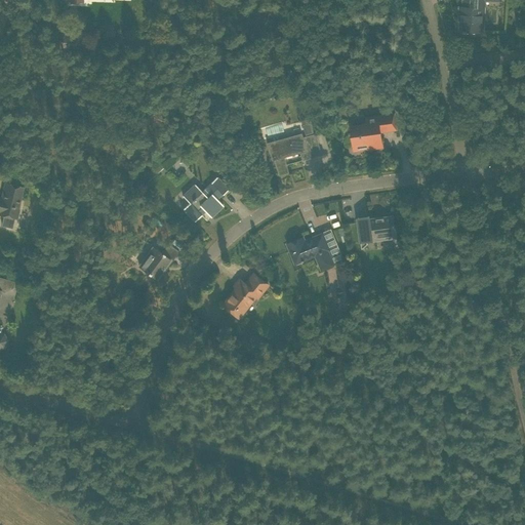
[(500,2),(500,0),(463,0),(463,7),(459,7),(459,14),(461,14),(461,19),(460,19),(460,31),(463,31),(463,32),(467,32),(467,31),(483,32),(484,8),(484,1),(500,2)]
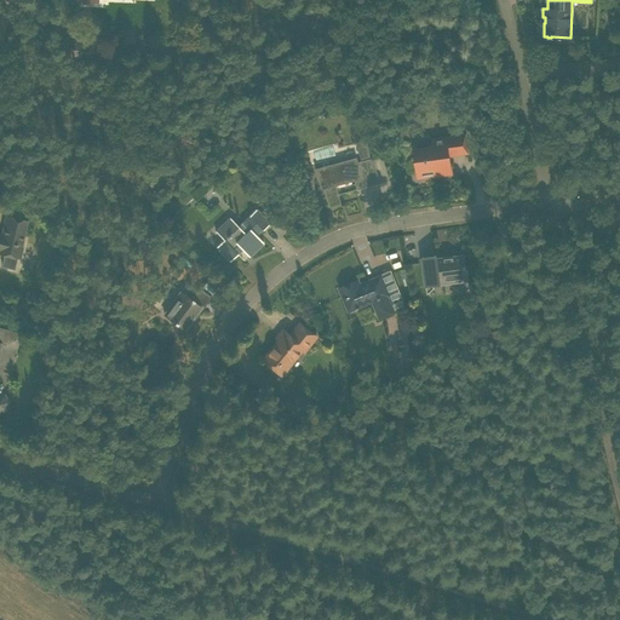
[(74,44),(74,57),(89,58),(90,44),(74,44)]
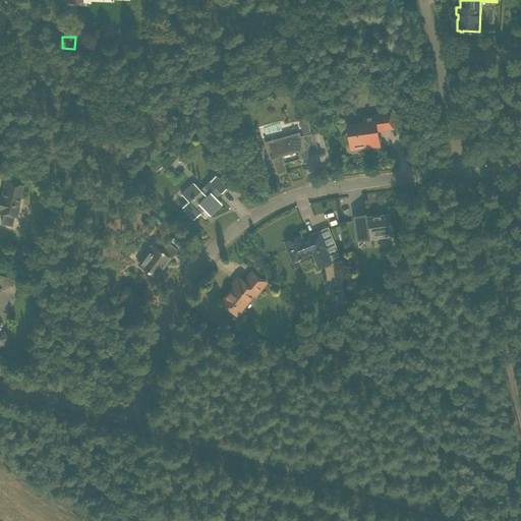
[(393,128),(391,113),(363,117),(364,123),(348,125),(351,150),(380,146),(378,130),(393,128)]
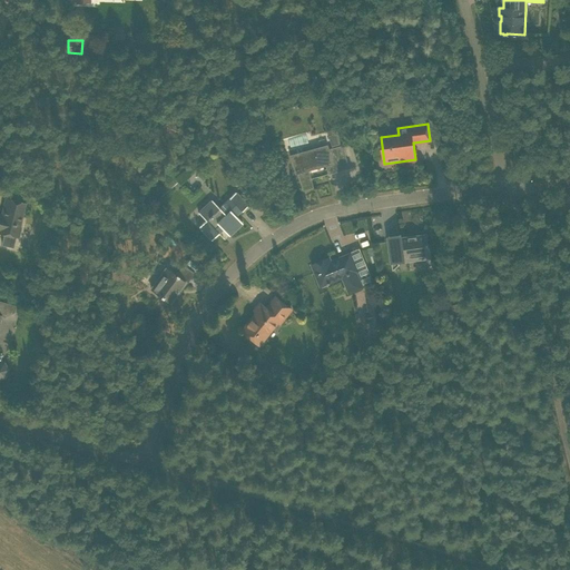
[(326,130),(332,148),(340,146),(335,128),(326,130)]
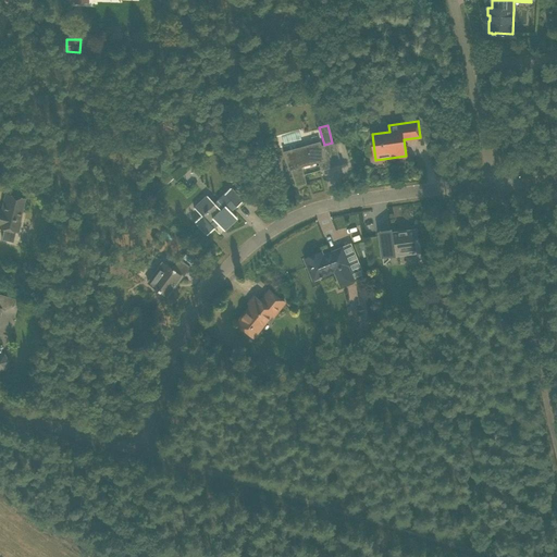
[(320,171),(341,164),(334,141),(321,146),(320,141),(283,152),(287,168),(291,168),(296,186),(306,183),(301,166),(318,162),(320,171)]
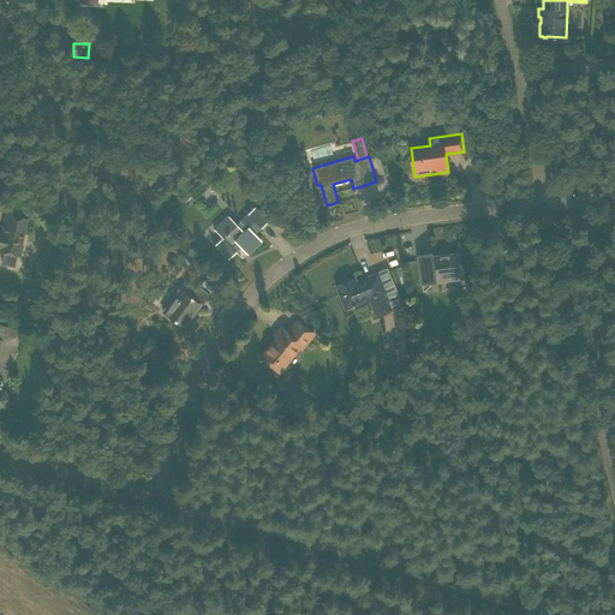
[(261,228),(268,221),(254,207),(248,214),(242,220),(245,225),(242,230),(228,215),(214,230),(222,238),(215,245),(228,260),(240,248),(248,255),(262,240),(254,233),(260,227),(261,228)]
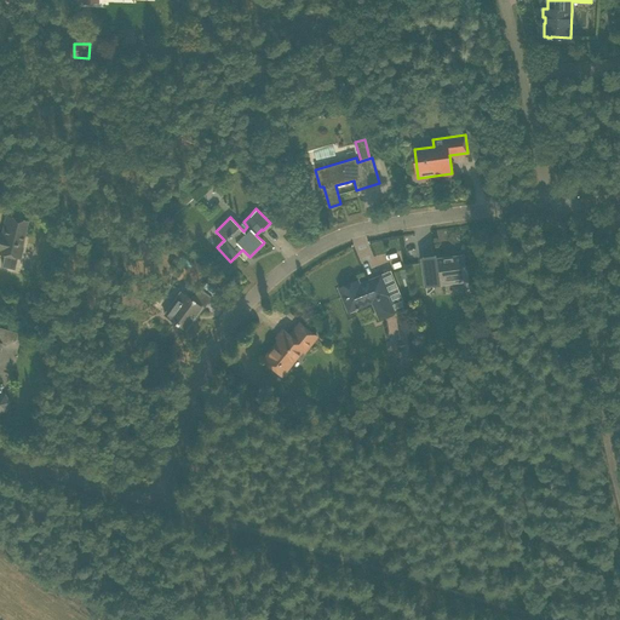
[(27,220),(6,216),(4,225),(5,225),(3,234),(0,233),(0,252),(5,254),(1,267),(15,270),(17,257),(18,258),(27,220)]
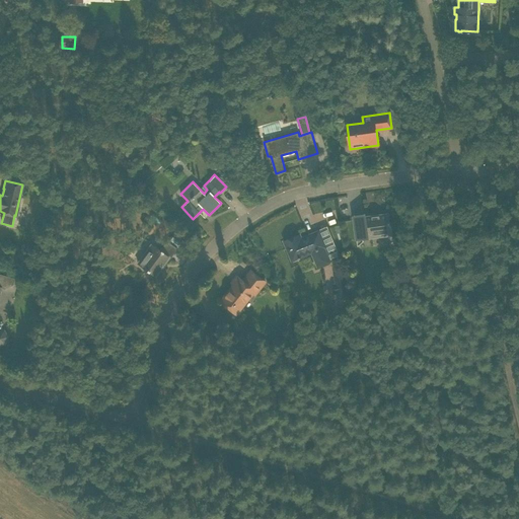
[(367,214),(354,216),(358,245),(363,241),(362,238),(392,234),(389,214),(367,217),(367,214)]
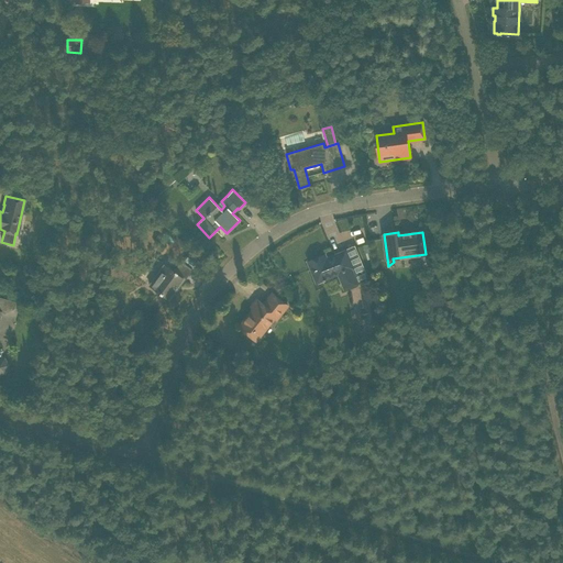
[(350,264),(352,263),(346,250),(327,258),(326,254),(308,261),(317,283),(327,278),(327,277),(338,273),(344,289),(357,284),(350,264)]
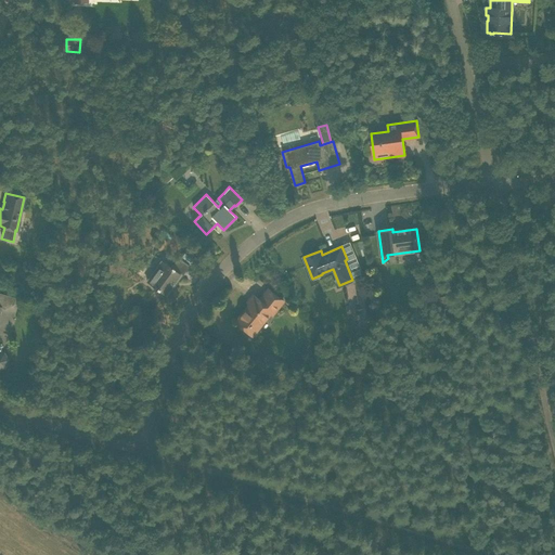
[(181,276),(190,266),(178,258),(171,268),(163,261),(147,282),(165,295),(179,275),(181,276)]
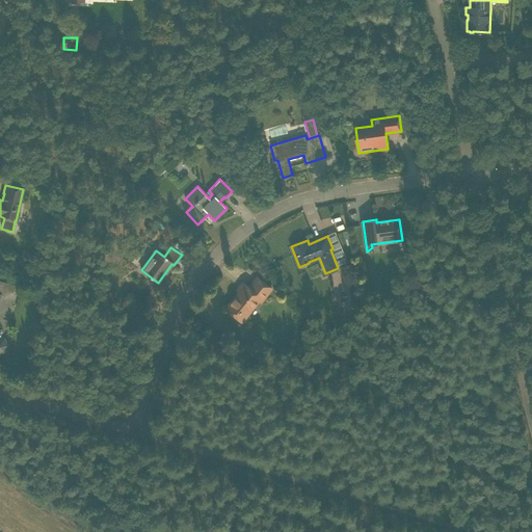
[(271,289),(257,277),(248,288),(246,286),(241,291),(240,290),(224,309),(233,315),(241,321),(261,297),(263,299),(271,289)]
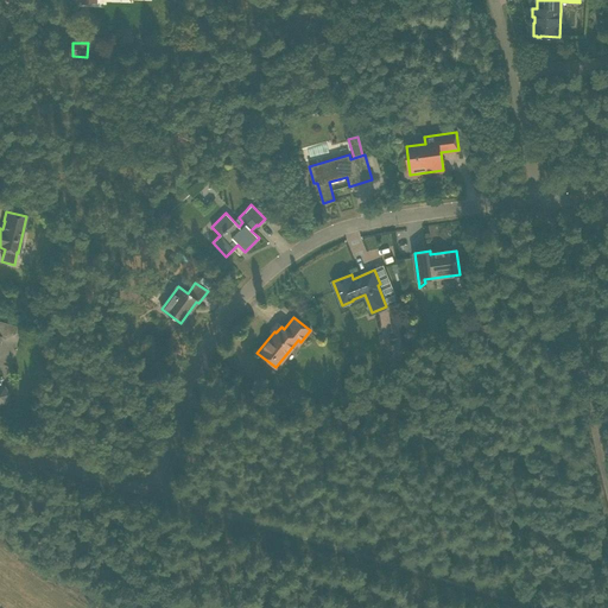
[(392,331),(390,333),(392,344),(394,344),(397,354),(411,352),(405,320),(391,322),(392,331)]
